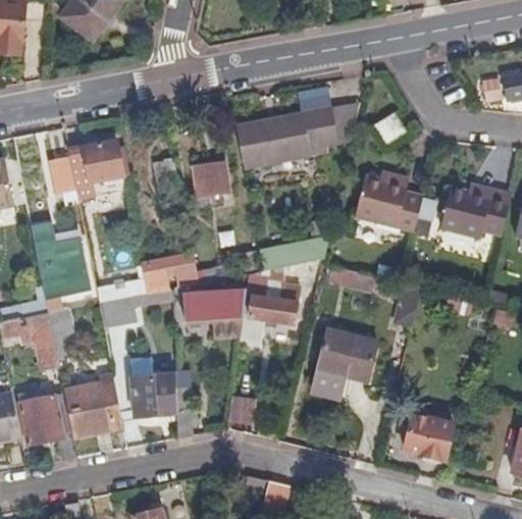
[(0,0),(0,5),(24,8),(24,0),(0,0)]
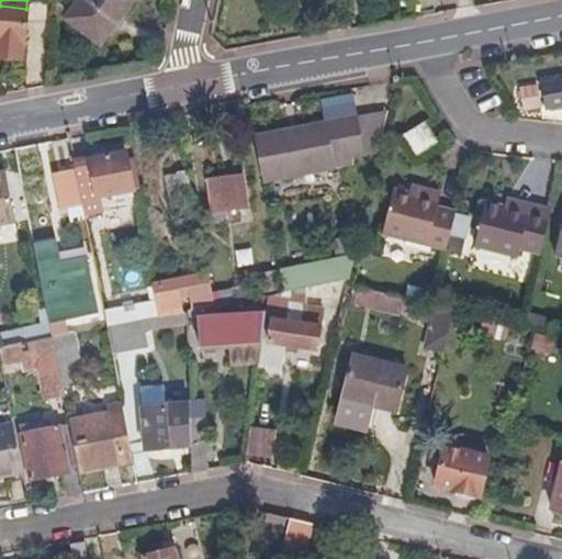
[(79,0),(60,26),(96,54),(130,8),(128,7),(134,0),(79,0)]
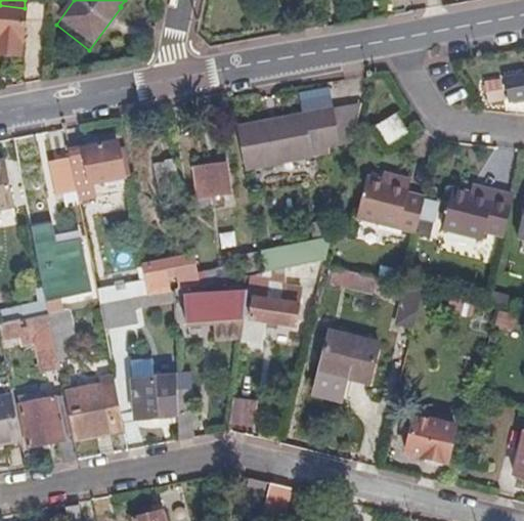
[(22,45),(25,8),(0,5),(0,51),(18,53),(19,45),(22,45)]
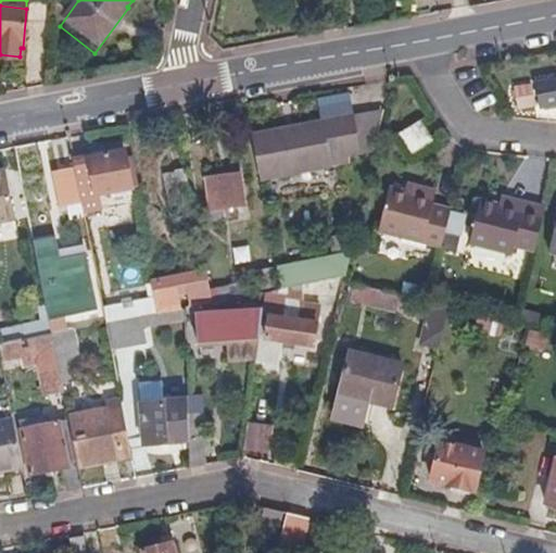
[(555,70),(539,73),(542,98),(555,95),(555,70)]
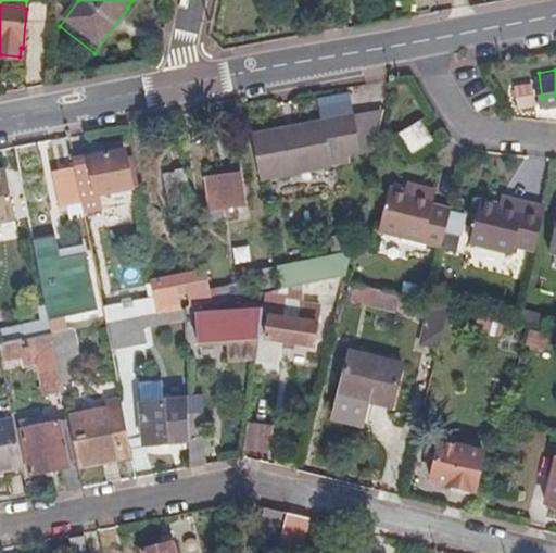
[(535,83),(526,85),(529,98),(538,97),(535,83)]
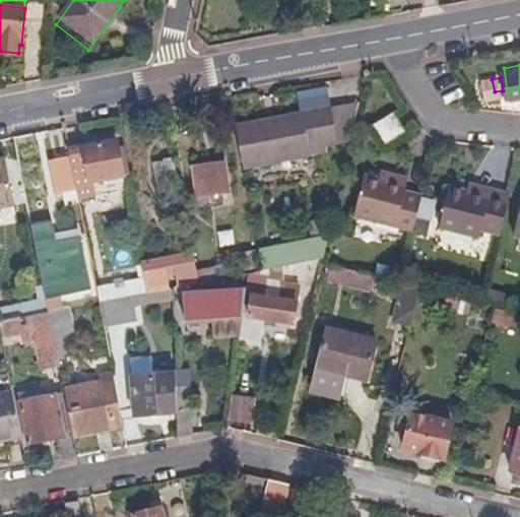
[(266,118),(233,124),(243,174),(311,160),(310,154),(336,149),(335,143),(345,141),(351,113),(330,117),(324,84),(297,90),(302,112),(303,119),(267,126),(266,118)]
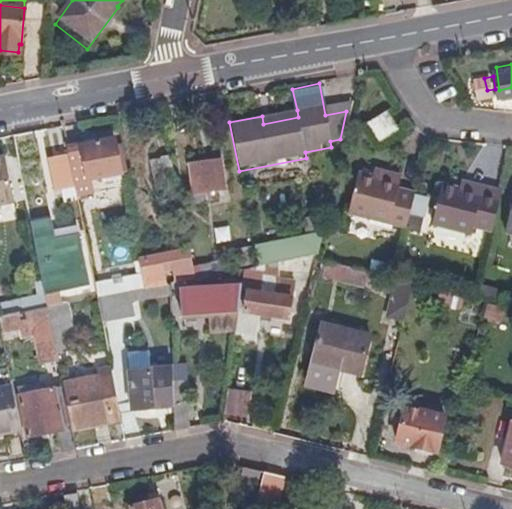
[(399,125),(388,107),(369,118),(380,136),(399,125)]
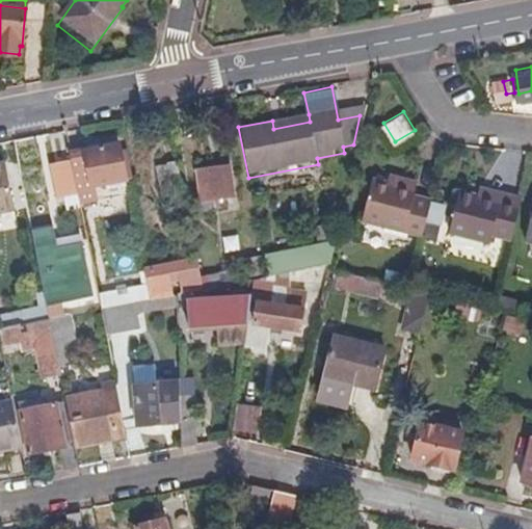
[(272,121),(273,129),(310,122),(309,114),(272,121)]
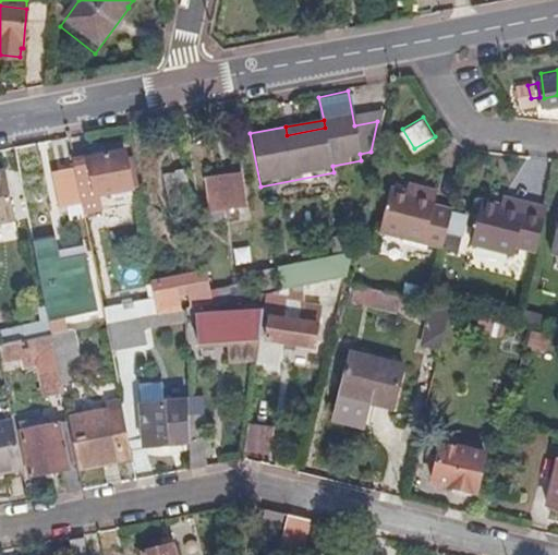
[(137,188),(135,177),(130,177),(125,151),(73,159),(74,168),(83,212),(99,208),(97,194),(137,188)]
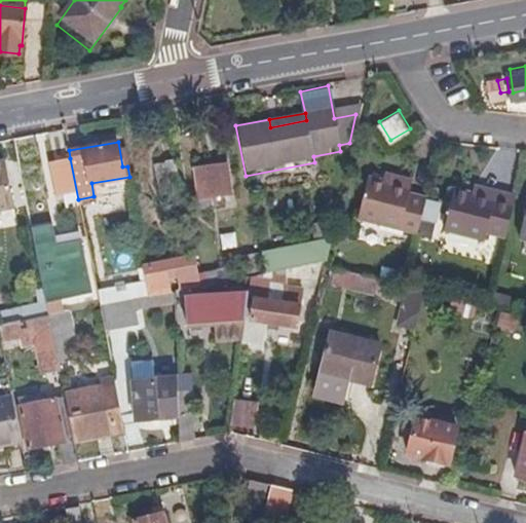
[(78,199),(70,158),(49,162),(53,190),(63,188),(65,201),(78,199)]
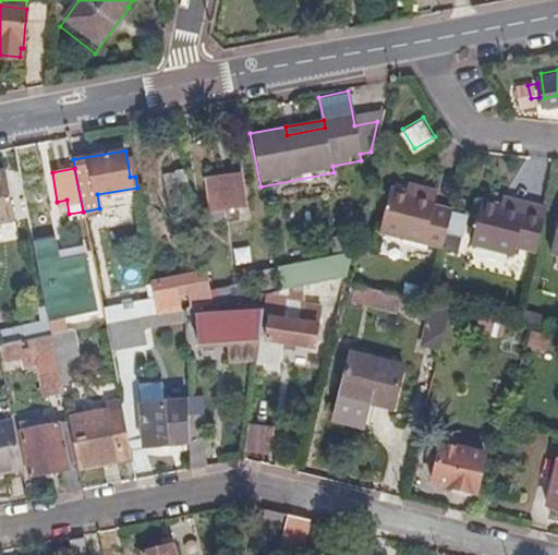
[(193,202),(186,170),(167,173),(172,206),(193,202)]
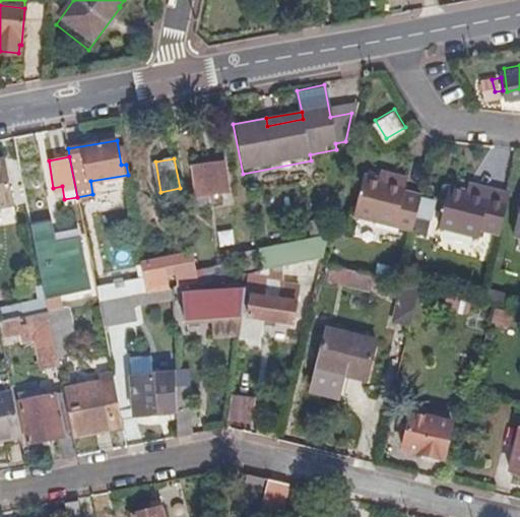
[(232,200),(223,160),(191,168),(198,198),(211,196),(213,204),(232,200)]
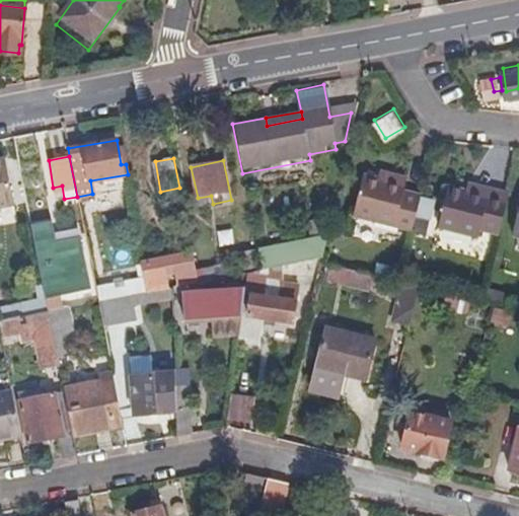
[(380,163),(377,175),(404,180),(408,169),(380,163)]
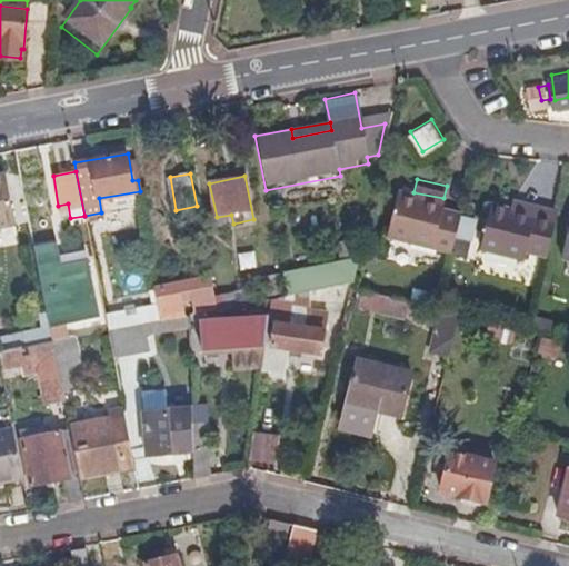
[(388,229),(453,246),(463,208),(443,204),(443,198),(413,192),(398,188),(388,229)]
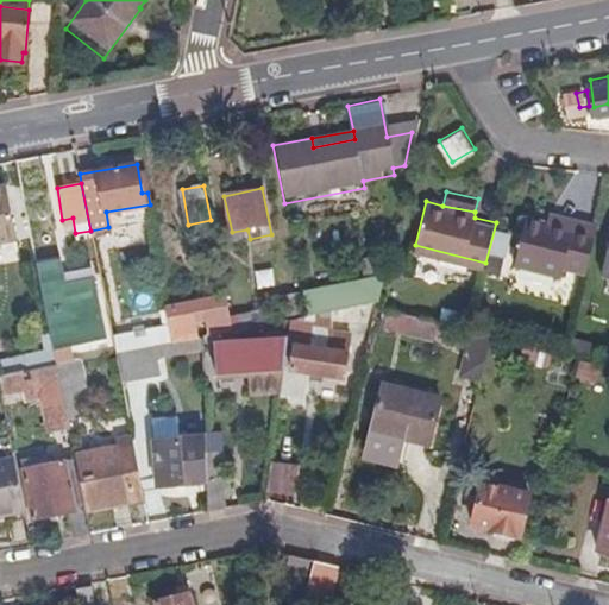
[(571,226),(573,214),(551,209),(548,220),(571,226)]
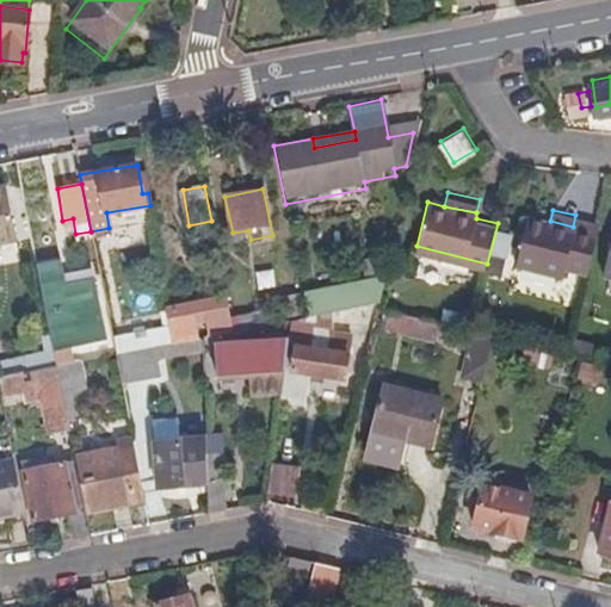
[(590,268),(602,221),(575,215),(573,227),(550,221),(528,216),(517,259),(565,271),(566,262),(590,268)]
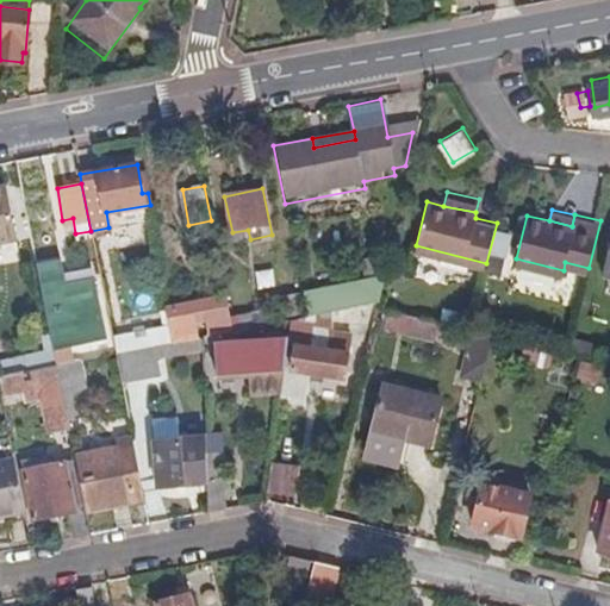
[(497,225),(492,247),(508,250),(514,227),(497,225)]
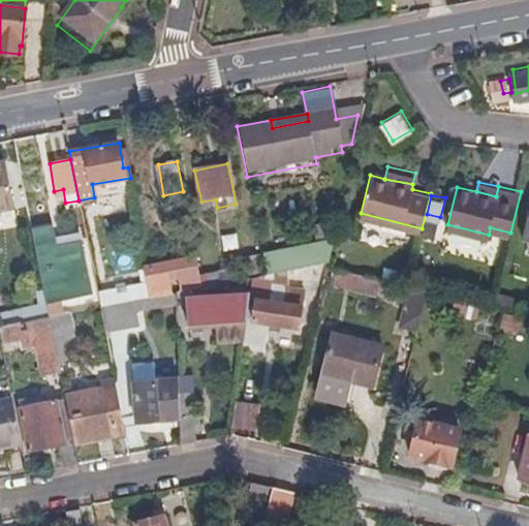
[(217,208),(215,199),(201,202),(203,211),(217,208)]
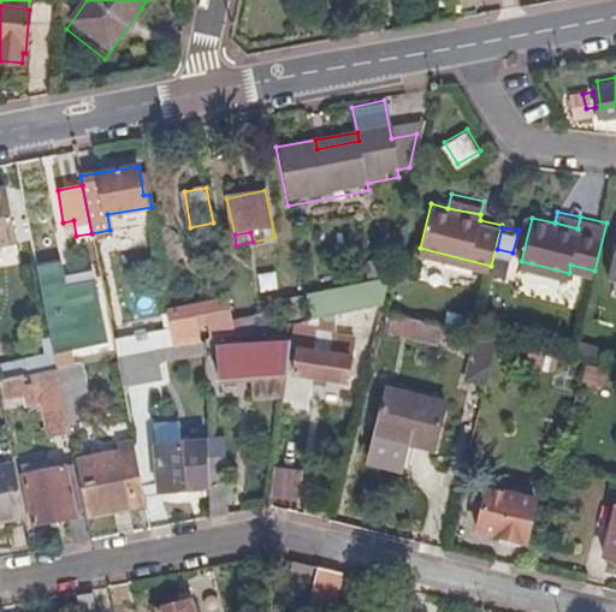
[(66,290),(60,262),(37,267),(45,304),(66,301),(71,325),(49,330),(51,337),(57,368),(78,363),(76,349),(106,344),(98,301),(78,304),(76,289),(66,290)]
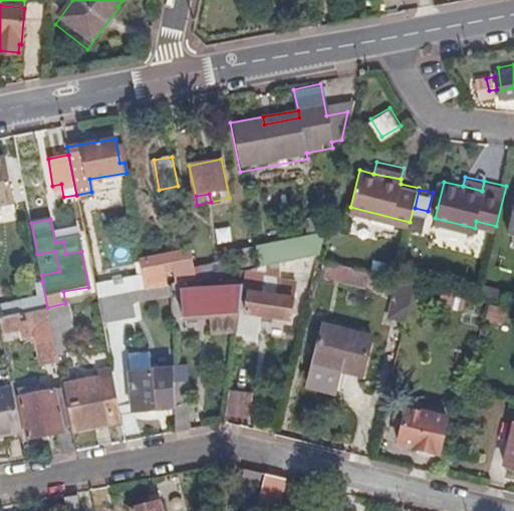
[(195,272),(190,251),(147,259),(150,275),(145,276),(122,280),(124,292),(171,283),(196,278),(195,272)]
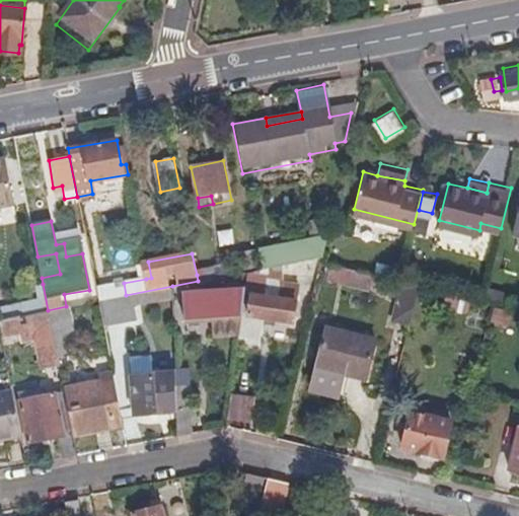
[(396,272),(398,261),(377,256),(375,267),(396,272)]
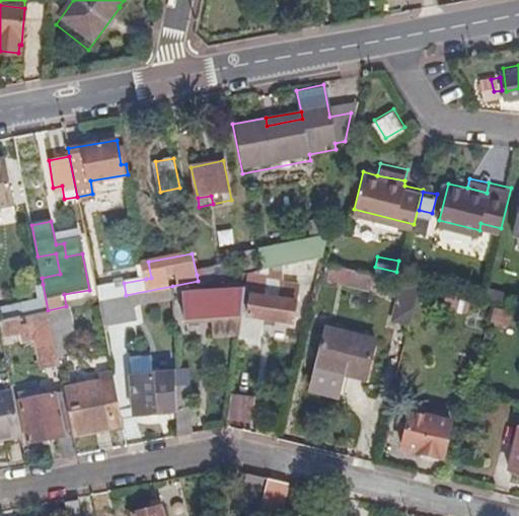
[(374,271),(332,261),(329,276),(370,287),(374,271)]
